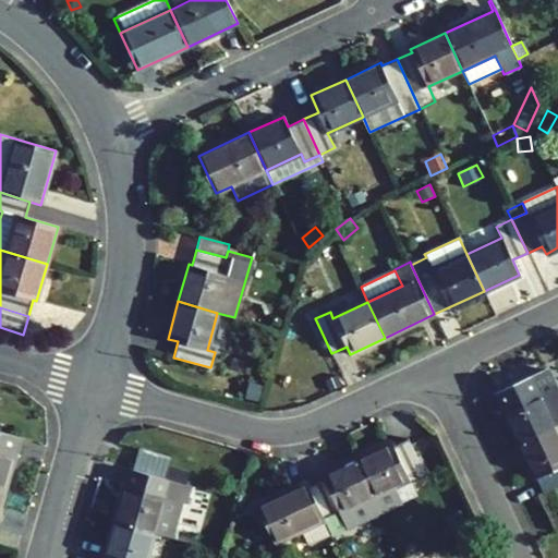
[(509,424),(518,443),(556,426),(541,392),(556,385),(548,368),(496,392),(502,408),(505,415),(509,424)]
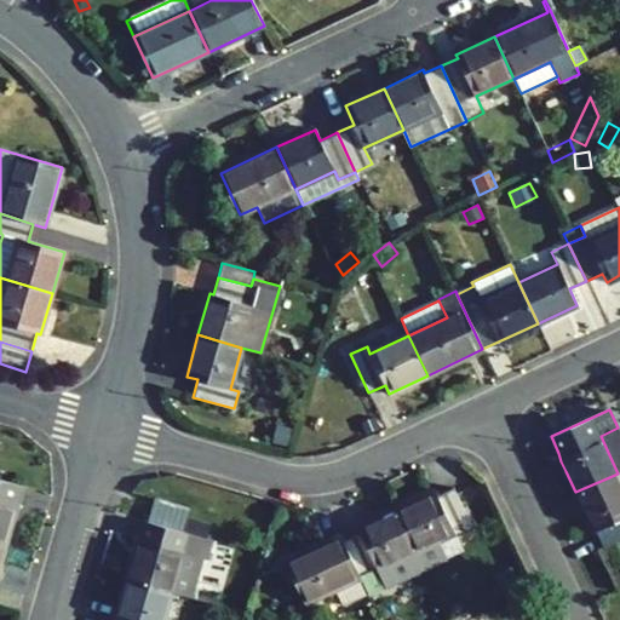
[(279,425),(274,443),(285,446),(288,428),(279,425)]
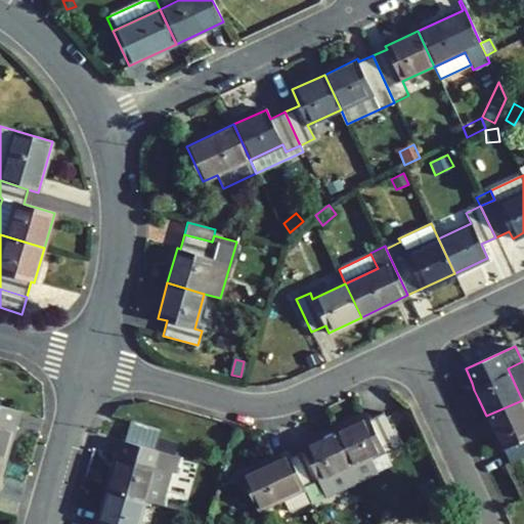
[(522,400),(523,398),(523,366),(522,361),(508,368),(522,400)]
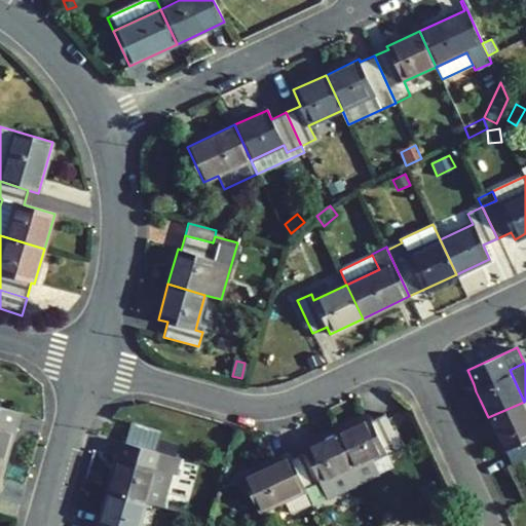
[(476,391),(471,393),(475,402),(480,400),(476,391)]
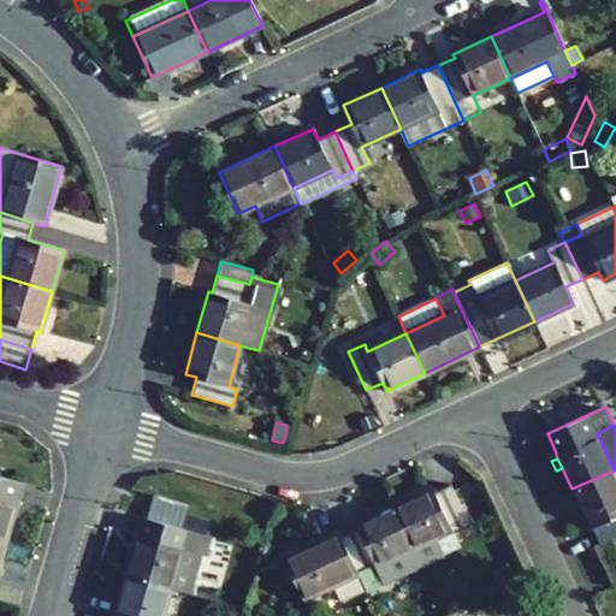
[(615,468),(614,471),(572,489),(598,544),(615,535),(615,468)]
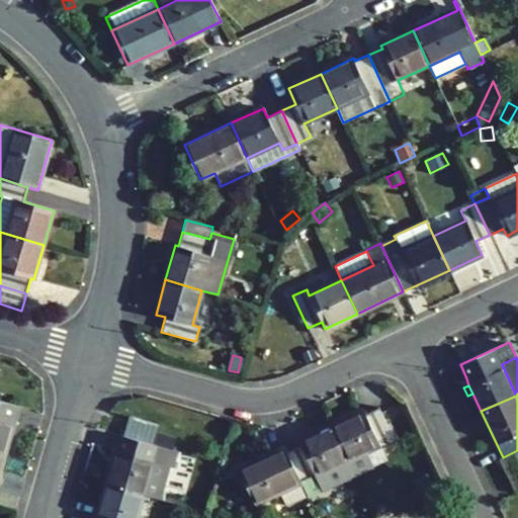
[(0,453),(4,455),(14,420),(11,420),(15,405),(0,401),(0,453)]
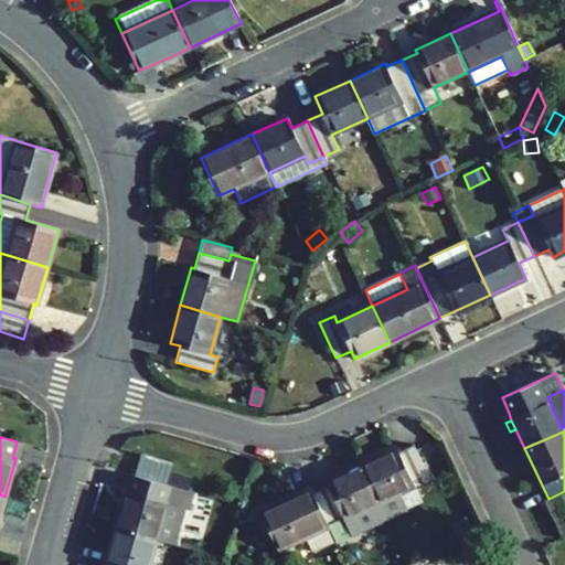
[(398,451),(396,449),(362,466),(379,503),(384,515),(386,519),(407,510),(401,493),(415,487),(429,480),(414,445),(398,451)]
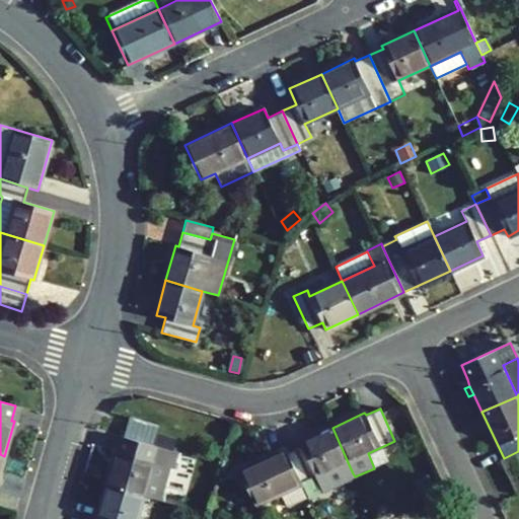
[(159,426),(130,418),(125,437),(153,445),(159,426)]
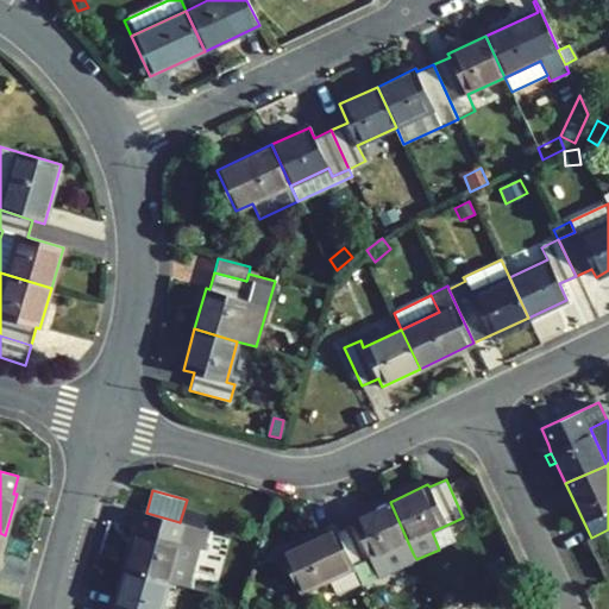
[(337,529),(355,567),(370,560),(378,577),(416,559),(414,556),(408,542),(390,502),(352,520),(353,522),(337,529)]
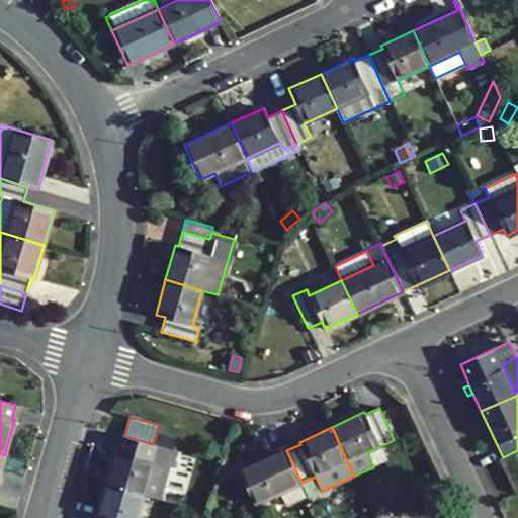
[(116,449),(106,485),(144,495),(159,500),(169,466),(172,468),(177,451),(171,450),(156,445),(153,444),(124,436),(119,450),(116,449)]
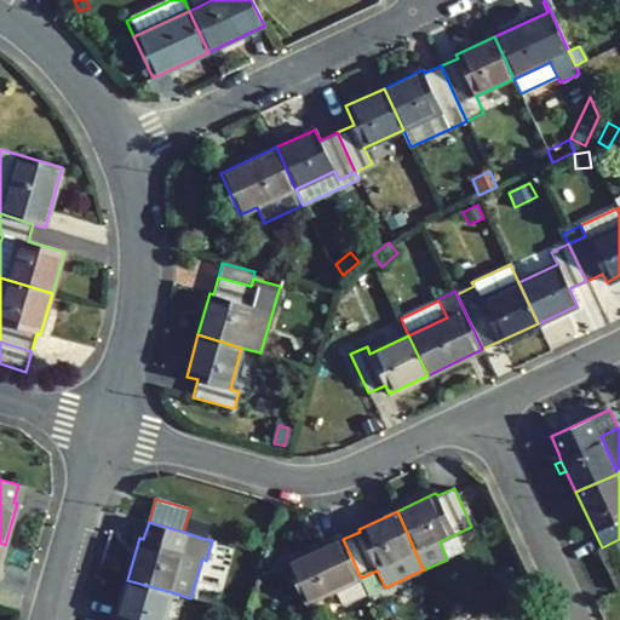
[(205,539),(207,533),(189,527),(187,533),(205,539)]
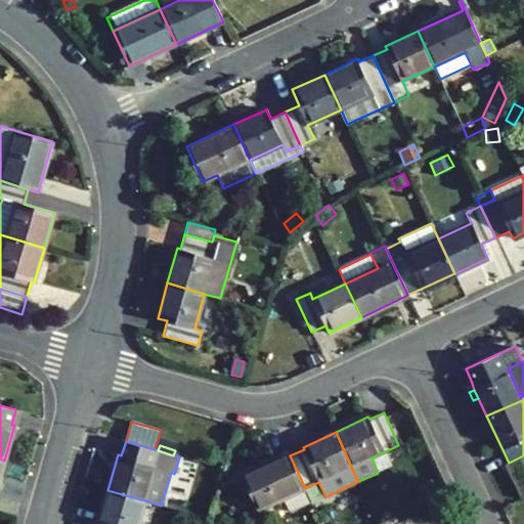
[(390,463),(385,451),(372,457),(377,469),(390,463)]
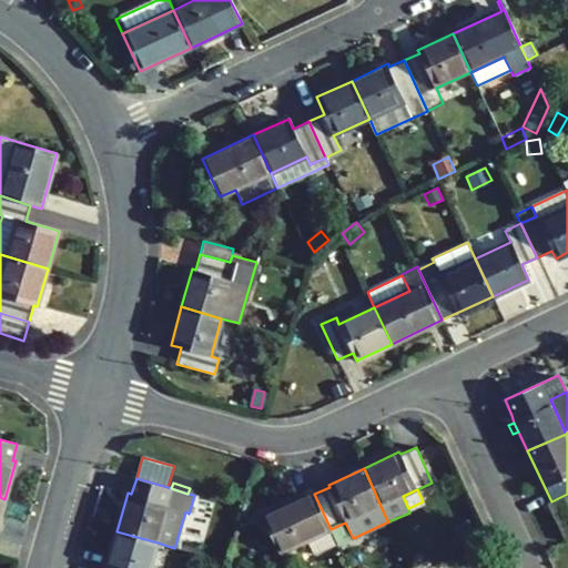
[(261,515),(279,554),(331,529),(314,494),(313,492),(261,515)]
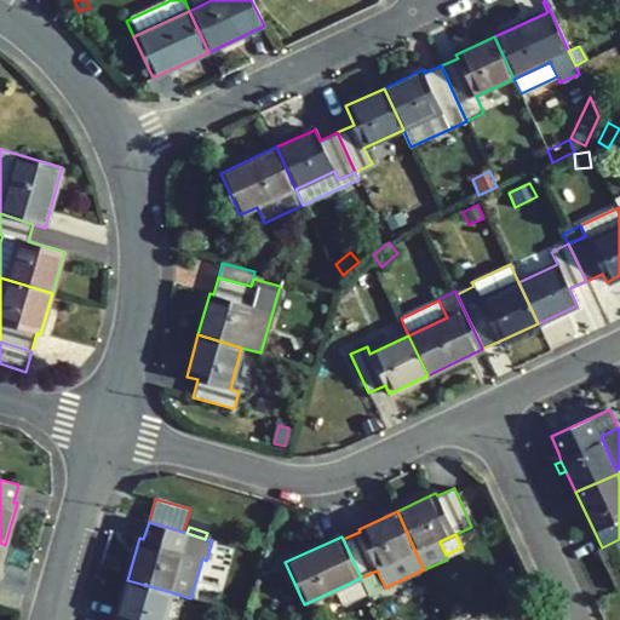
[(495,575),(501,590),(517,583),(511,569),(495,575)]
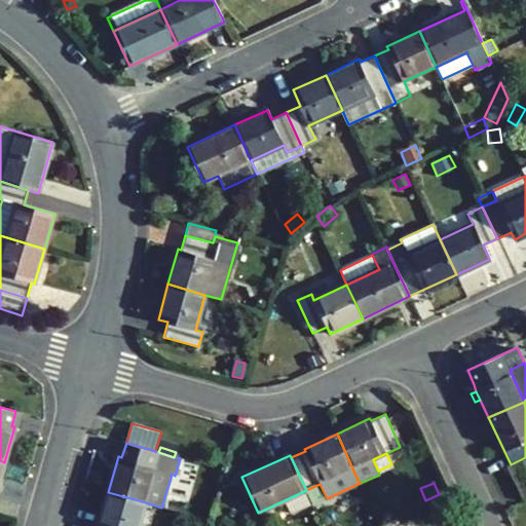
[(306,490),(312,504),(327,498),(320,484),(306,490)]
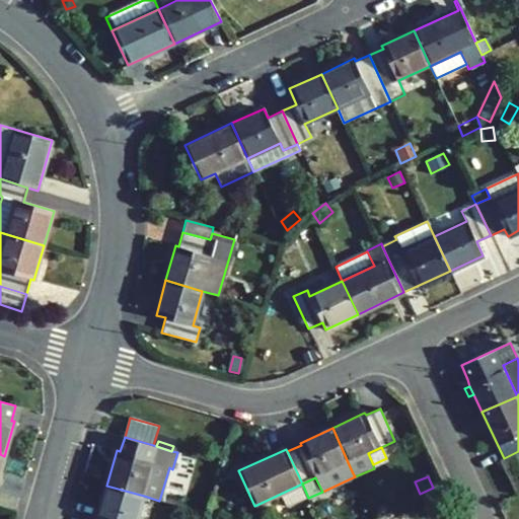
[(136,518),(144,496),(106,486),(96,518),(136,518)]
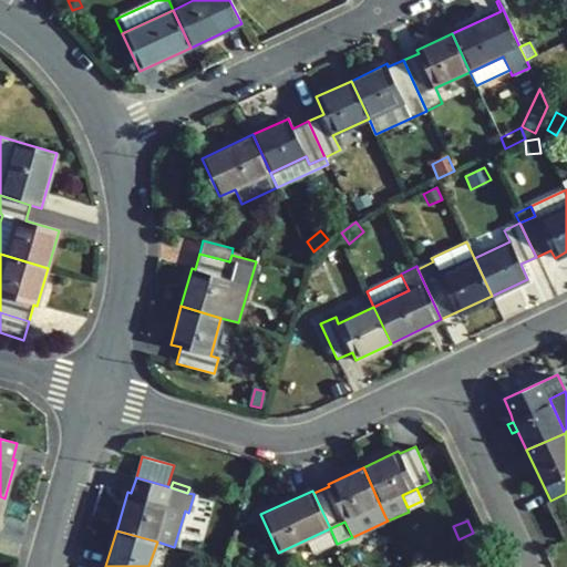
[(349,566),(353,566),(356,566),(347,548),(341,550),(349,566)]
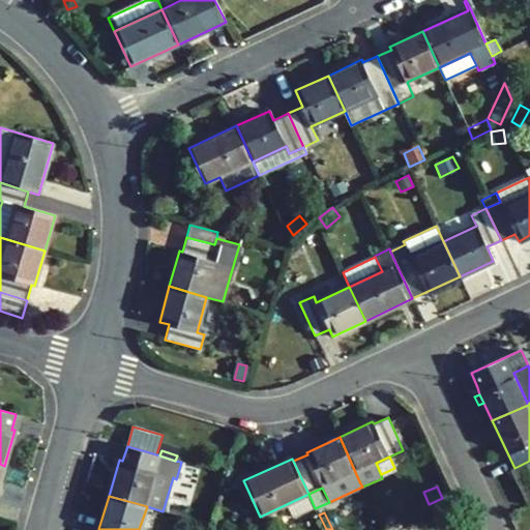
All buildings are outlined.
